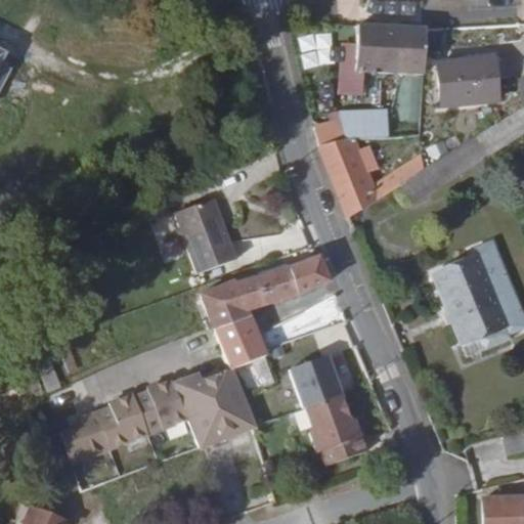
[(359,27),(357,46),(346,44),(344,47),(342,79),(354,80),(353,83),(361,83),(361,73),(424,76),(426,30),(359,27)]
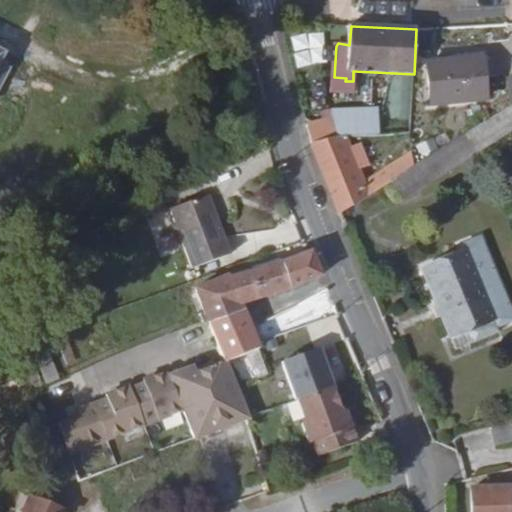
[(0,56),(1,55),(0,54),(0,88),(11,68),(0,61),(0,56)]
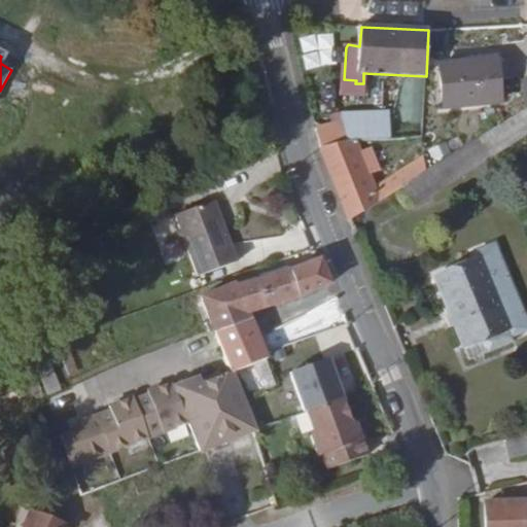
[(500,103),(496,59),(438,65),(443,109),(500,103)]
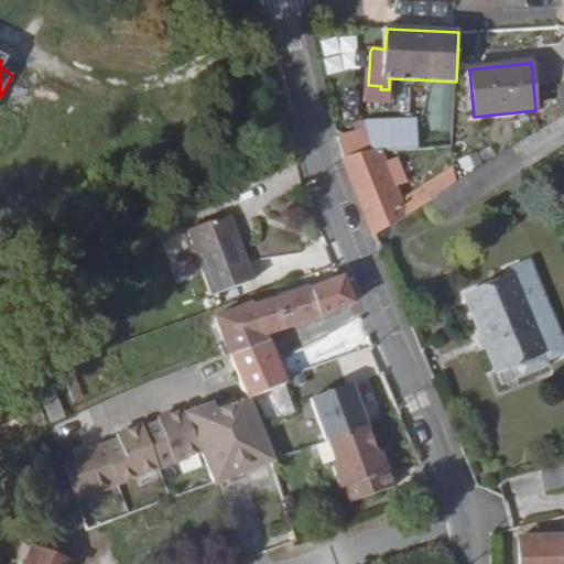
[(343,158),(371,151),(379,150),(380,150),(416,149),(416,119),(366,121),(334,122),(343,158)]
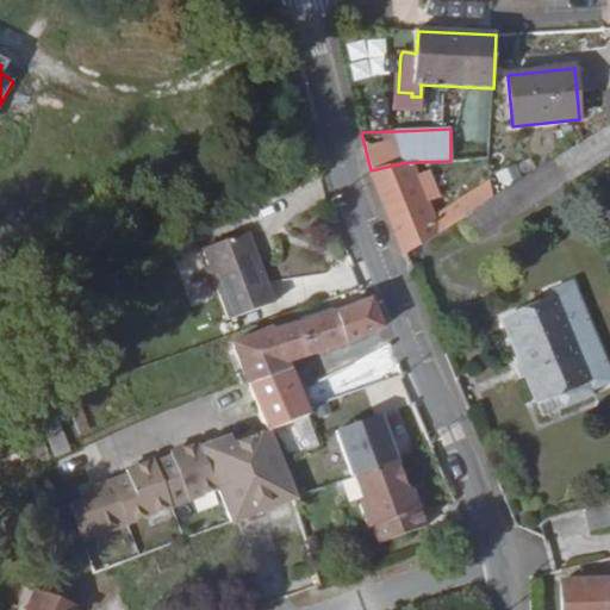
[(492,199),(491,188),(490,182),(434,217),(427,200),(434,198),(425,174),(417,178),(411,162),(410,162),(402,163),(371,170),(404,256),(465,217),(492,199)]
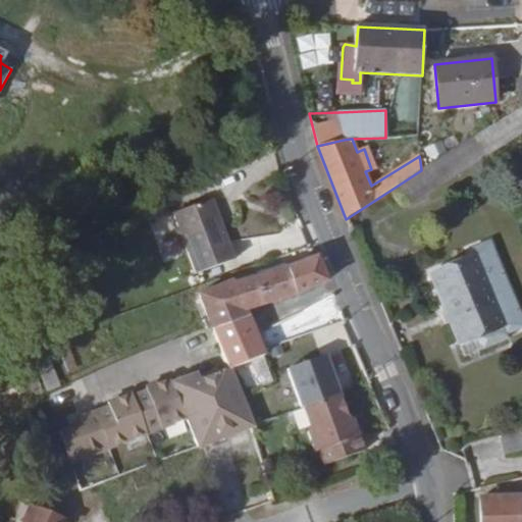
[(235,259),(213,200),(173,213),(196,274),(235,259)]
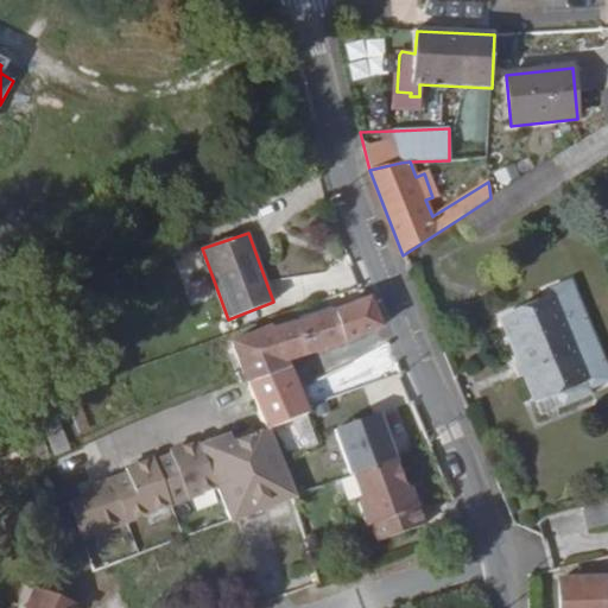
[(533,401),(557,392),(587,380),(589,390),(607,380),(607,369),(571,282),(550,289),(555,299),(500,321),(533,401)]
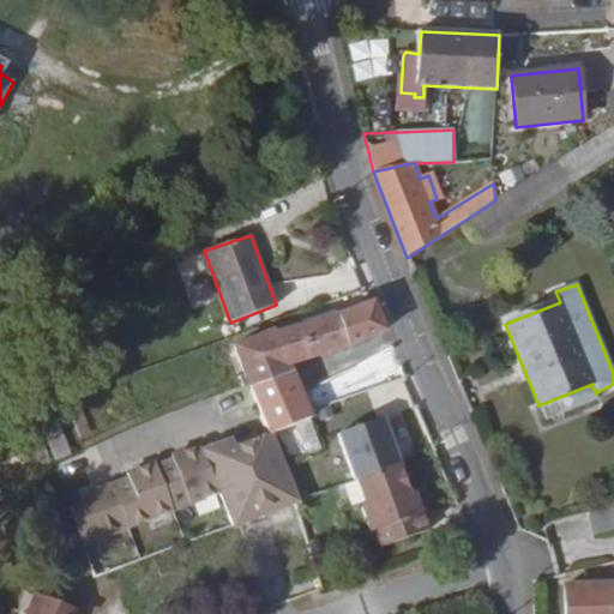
[(338,315),(336,309),(301,320),(304,326),(276,333),(275,330),(233,347),(244,373),(247,383),(250,387),(292,373),(288,365),(318,357),(348,347),(385,331),(374,301),(338,315)]
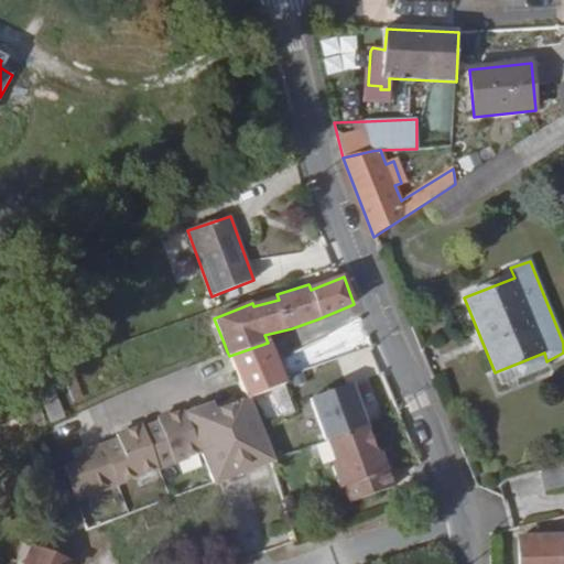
[(338,355),(328,335),(295,353),(305,372),(338,355)]
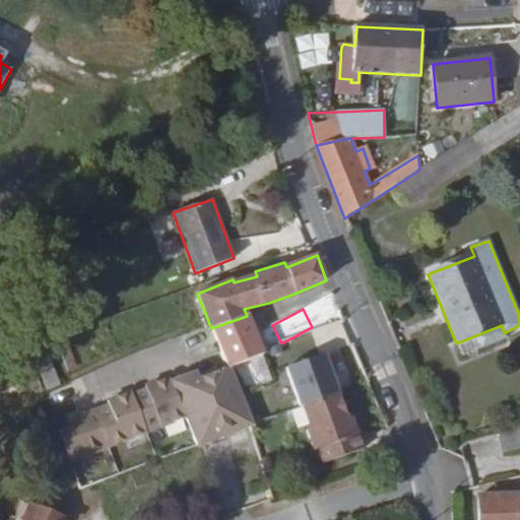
[(226,366),(228,369),(232,368),(262,354),(247,316),(211,329),(226,366)]
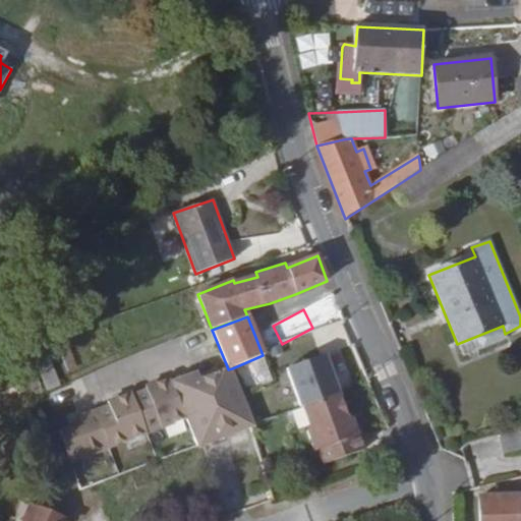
[(507,339),(505,334),(503,326),(477,336),(482,349),(507,339)]
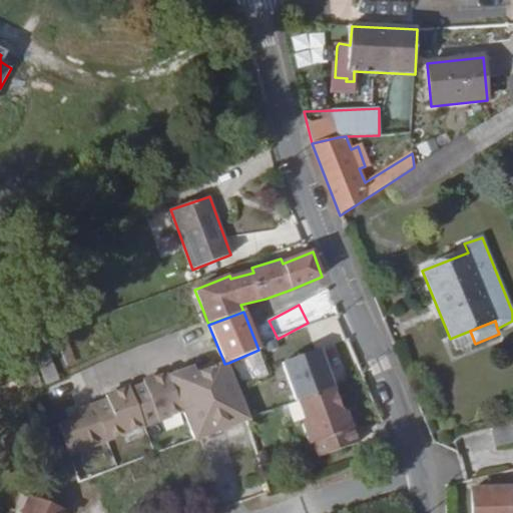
[(228,363),(224,364),(223,361),(214,365),(198,324),(183,329),(200,372),(211,368),(217,381),(232,375),(228,363)]
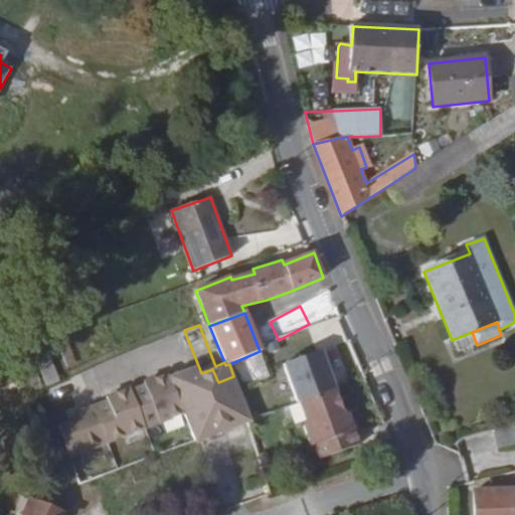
[(252,421),(233,376),(218,382),(235,427),(252,421)]
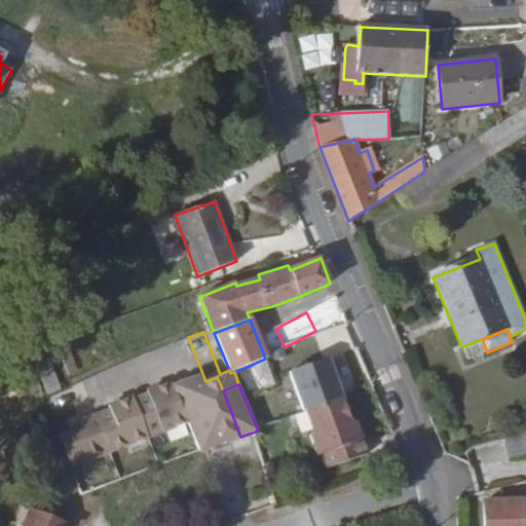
[(368,454),(363,440),(355,443),(350,430),(352,423),(343,398),(306,411),(313,433),(309,434),(316,456),(322,455),(327,471),(368,454)]
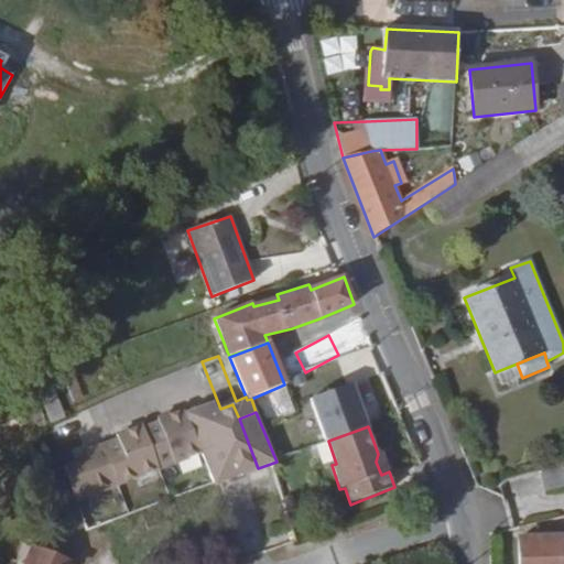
[(378,454),(376,462),(381,475),(389,472),(381,452),(378,454)]
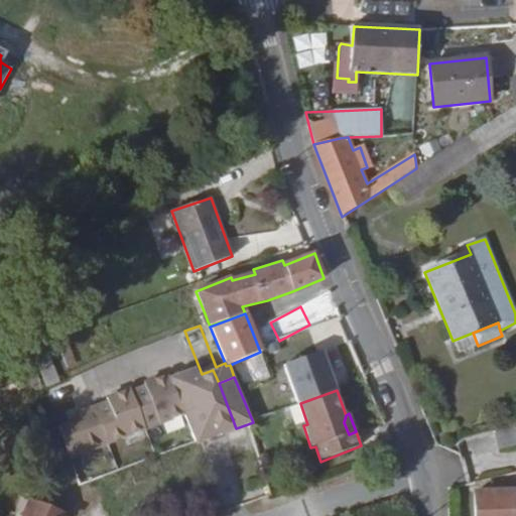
[(515,425),(494,430),(498,449),(515,445),(515,425)]
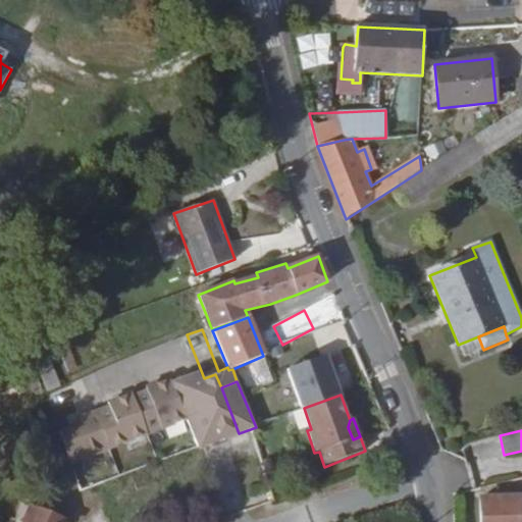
[(480,498),(480,521),(521,521),(521,501),(521,502),(521,497),(480,498)]
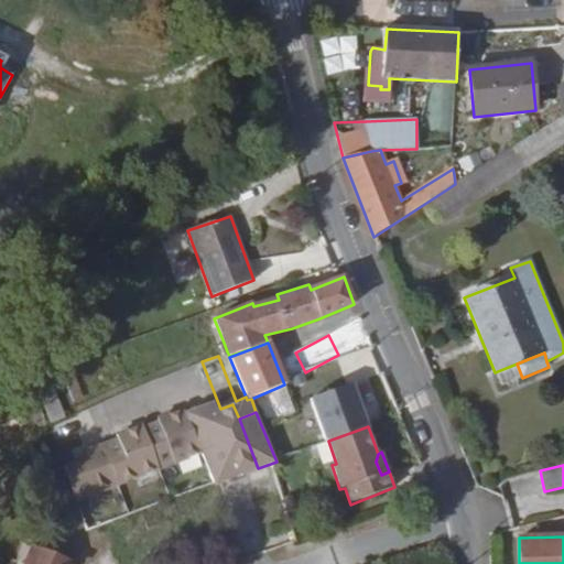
[(72,563),(74,561),(32,545),(24,563),(72,563)]
